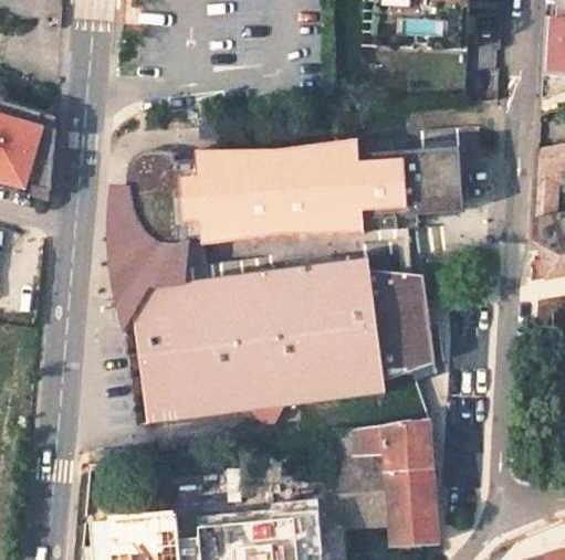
[(373,0),(373,43),(457,50),(460,0),(373,0)]
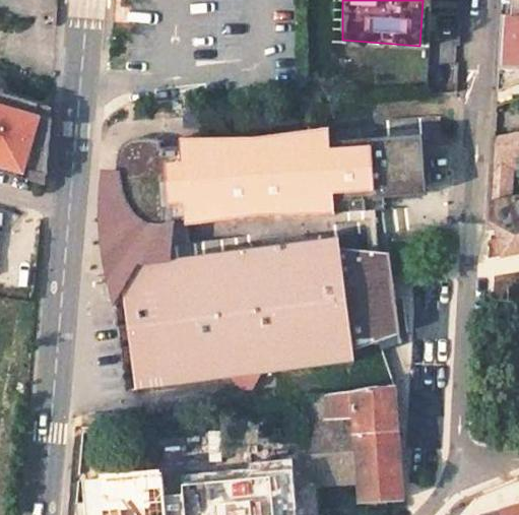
[(501,0),(496,88),(518,80),(518,0),(501,0)]
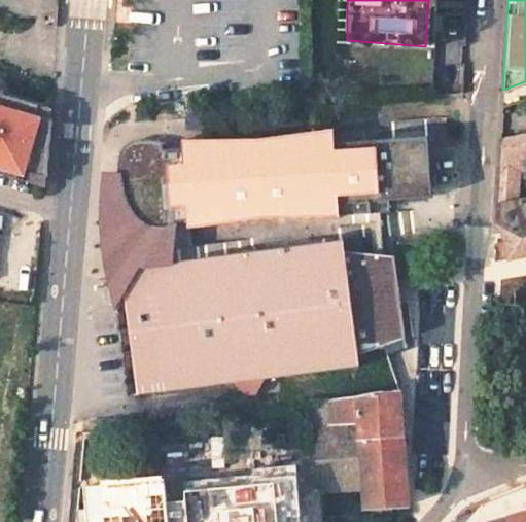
[(0,169),(50,183),(54,105),(0,89),(0,169)]
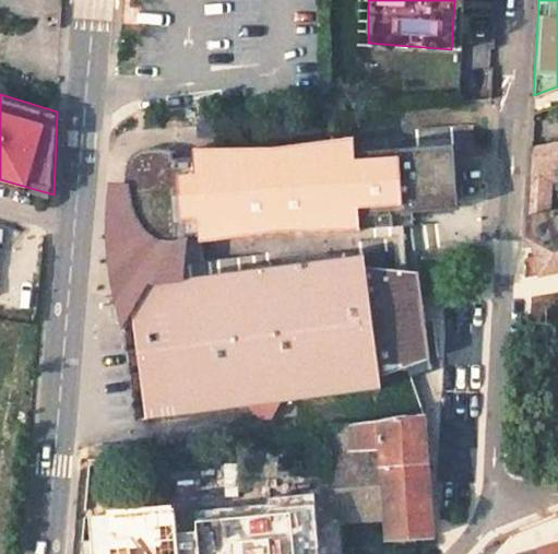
[(157,242),(188,240),(282,230),(361,231),(361,217),(379,217),(380,227),(396,227),(395,203),(450,201),(450,145),(386,150),(356,153),(354,140),(273,146),(220,146),(192,150),(191,154),(170,154),(168,146),(144,146),(130,155),(127,173),(127,181),(126,192),(138,223),(157,242)]
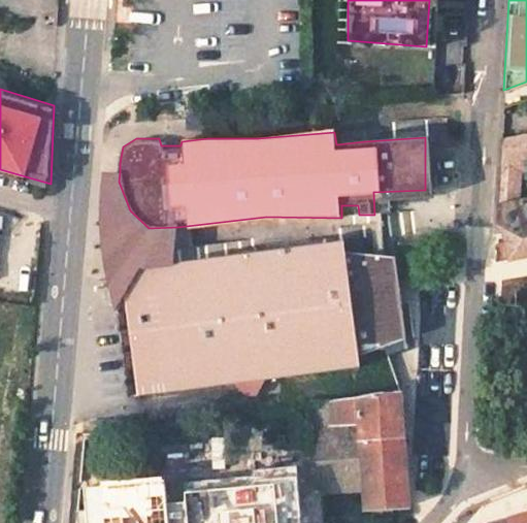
[(526,138),(501,136),(495,239),(506,236),(511,257),(526,253),(526,194),(506,199),(505,170),(526,170),(526,138)]
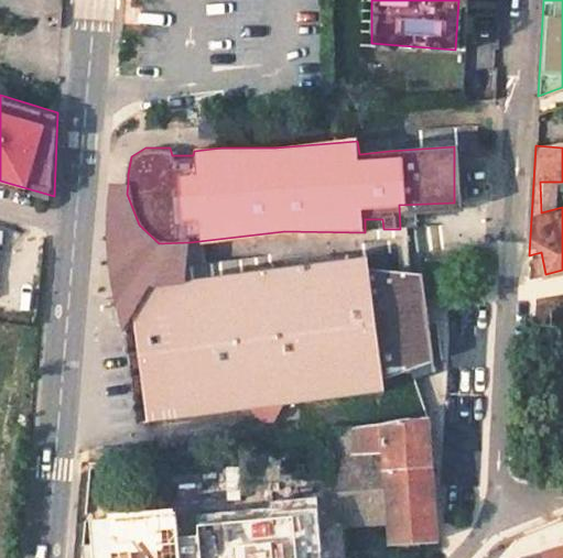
[(127,194),(128,183),(112,178),(110,251),(116,294),(126,327),(128,320),(134,308),(132,284),(186,279),(190,242),(159,243),(139,225),(127,194)]
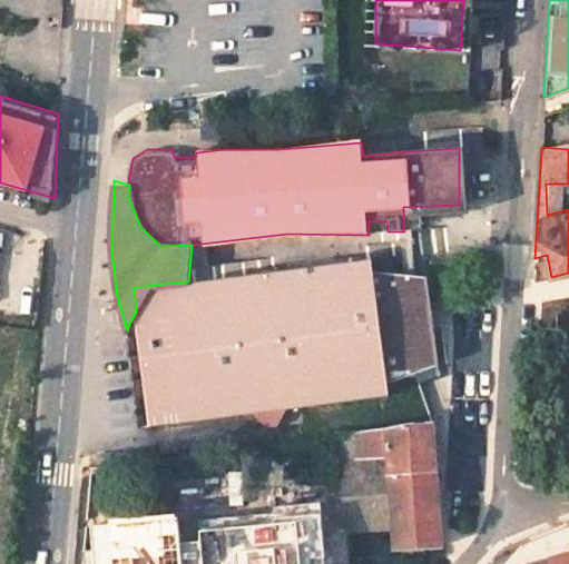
[(425,303),(430,303),(427,276),(373,270),(372,259),(295,269),(292,245),(260,248),(262,274),(243,275),(241,250),(208,254),(211,279),(188,282),(134,287),(136,312),(148,423),(251,411),(264,426),(275,425),(285,407),(389,395),(386,383),(430,368),(425,303)]
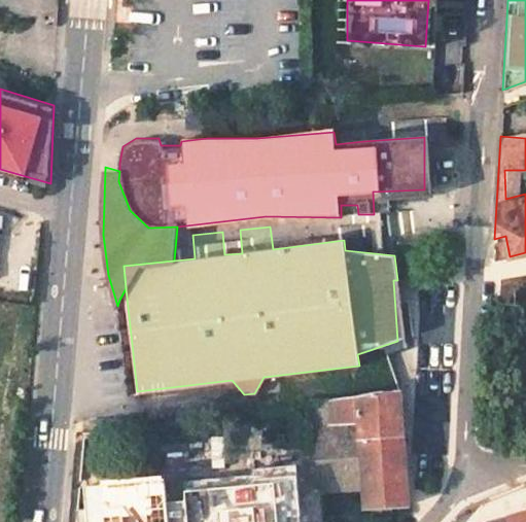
[(397,341),(405,339),(397,280),(393,280),(397,341)]
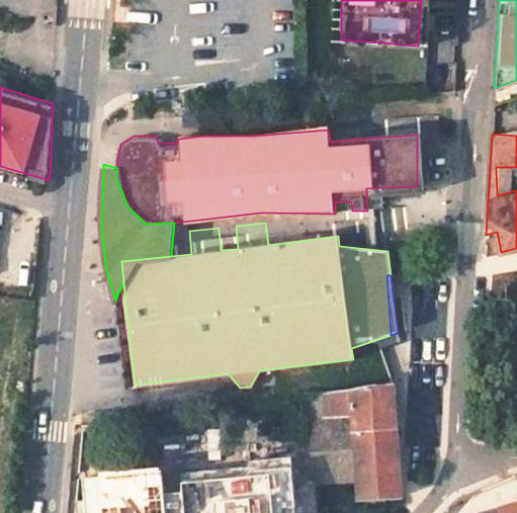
[(394,379),(305,392),(315,479),(359,477),(360,496),(403,493),(394,379)]
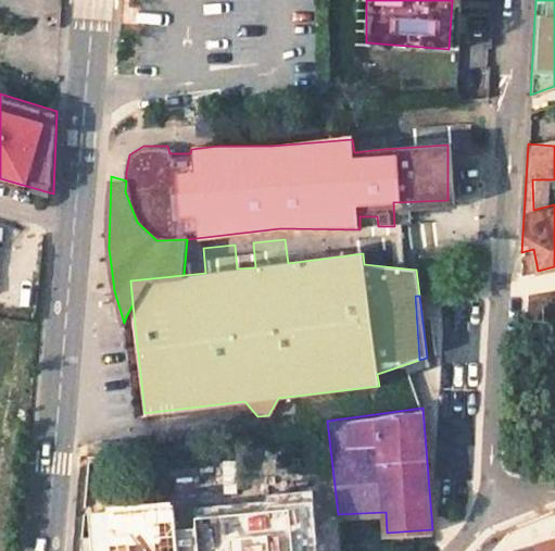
[(234,550),(236,524),(131,520),(129,550),(234,550)]
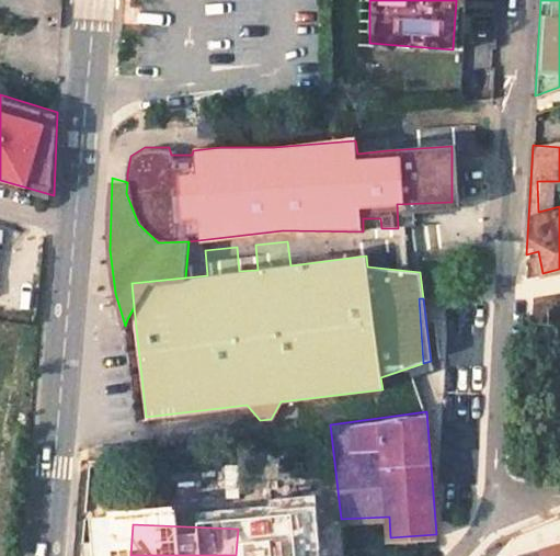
[(545,555),(559,555),(559,544),(544,549),(545,555)]
